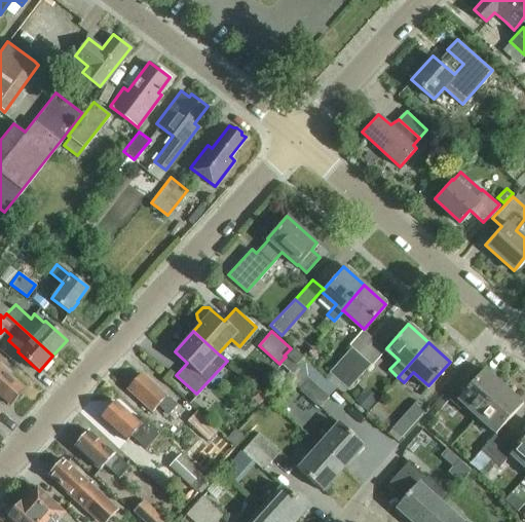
[(286,357),(280,362),(289,370),(302,356),(293,346),(291,348),(284,356),(286,357)]
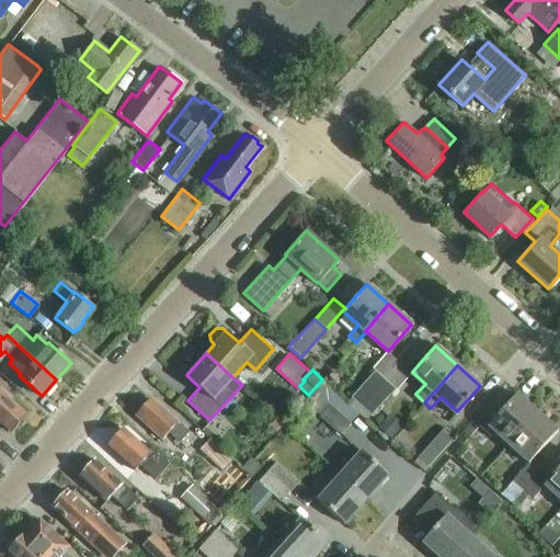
[(351,396),(361,405),(384,378),(374,370),(351,396)]
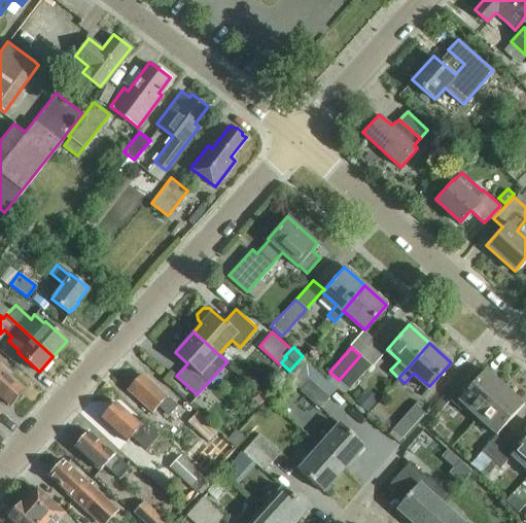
[(360,355),(339,380),(348,389),(371,363),(360,355)]
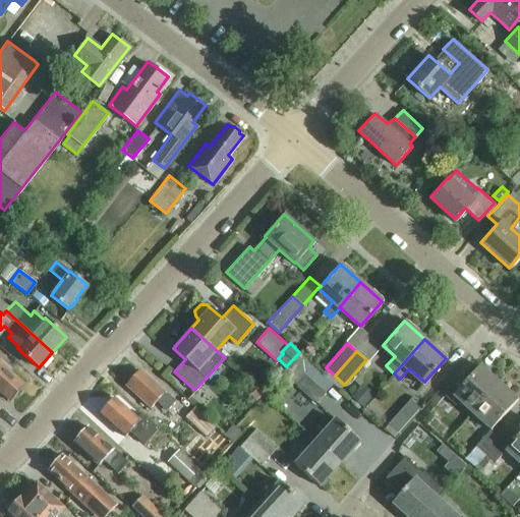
[(0,391),(9,400),(24,384),(9,370),(11,367),(0,357),(0,391)]
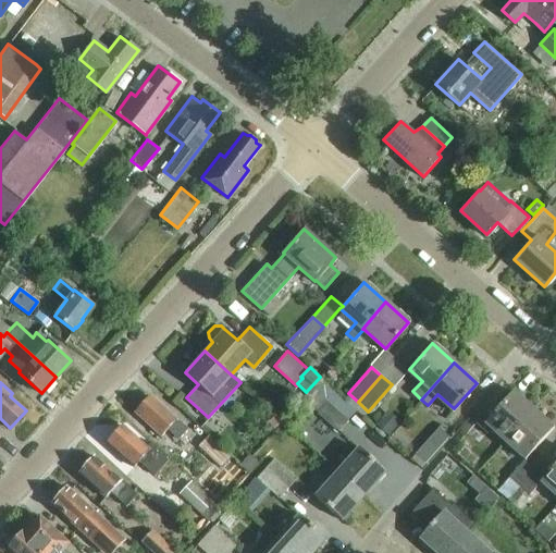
[(483,422),(504,440),(533,408),(513,390),(483,422)]
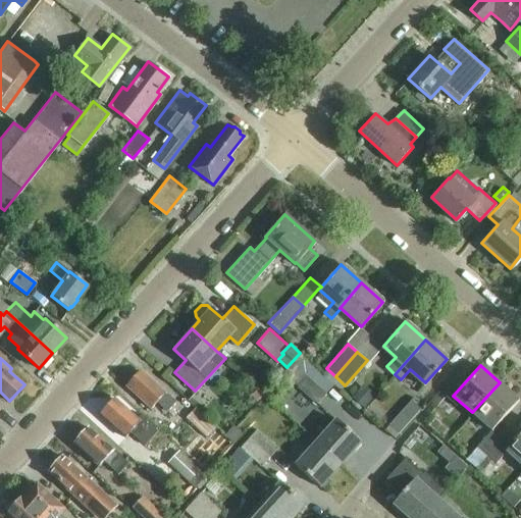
[(156,402),(165,410),(175,400),(152,378),(151,379),(139,369),(126,383),(138,394),(136,395),(150,408),(156,402)]
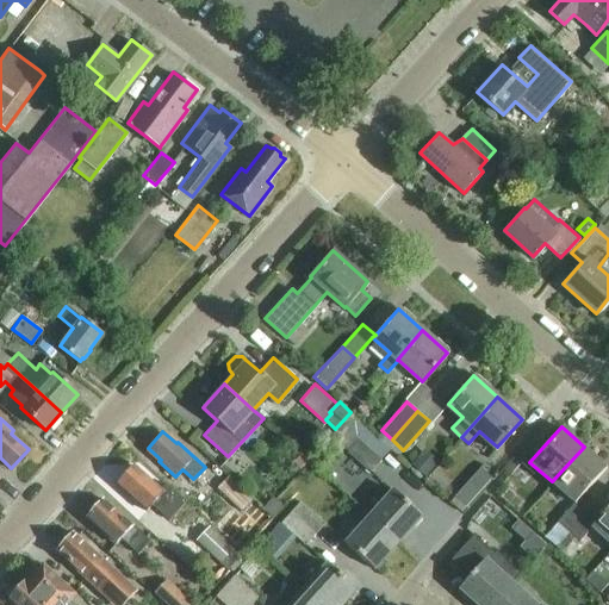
[(346,449),(370,471),(381,459),(356,437),(346,449)]
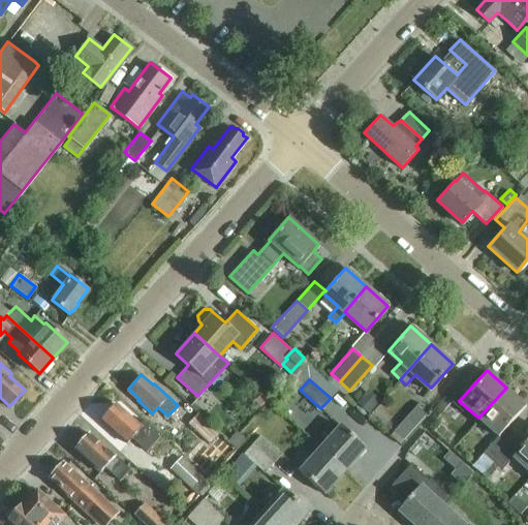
[(480,472),(493,460),(511,438),(502,430),(525,405),(506,388),(478,418),(497,435),(471,464),(480,472)]
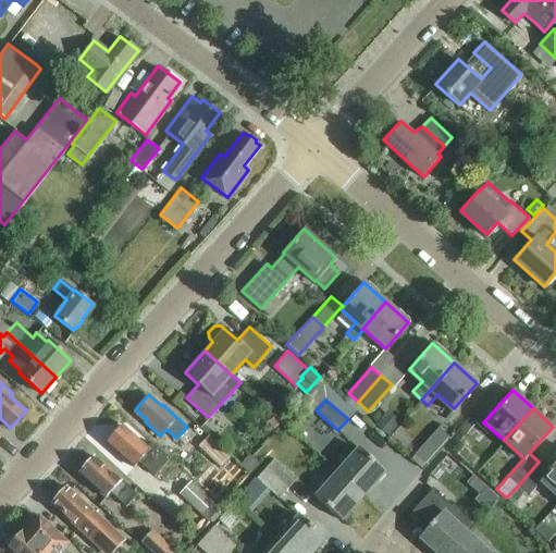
[(399,420),(387,410),(375,424),(388,435),(399,420)]
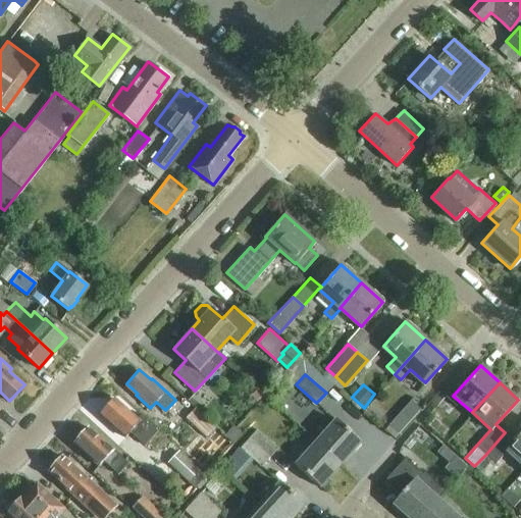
[(101,411),(99,413),(124,435),(129,430),(144,444),(158,427),(142,413),(137,418),(114,397),(109,403),(105,402),(101,407),(101,411)]
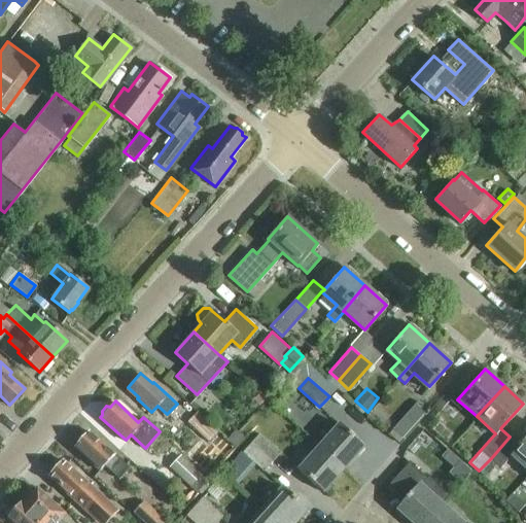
[(392,428),(401,437),(424,412),(415,404),(392,428)]
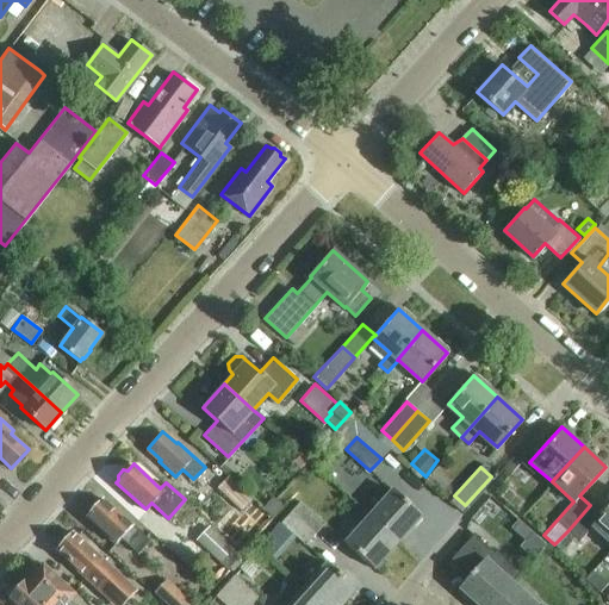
[(216,486),(240,509),(252,497),(228,474),(216,486)]
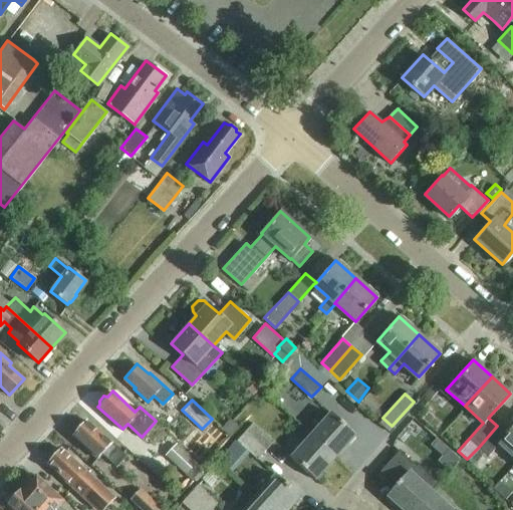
[(422,419),(435,430),(442,422),(429,411),(422,419)]
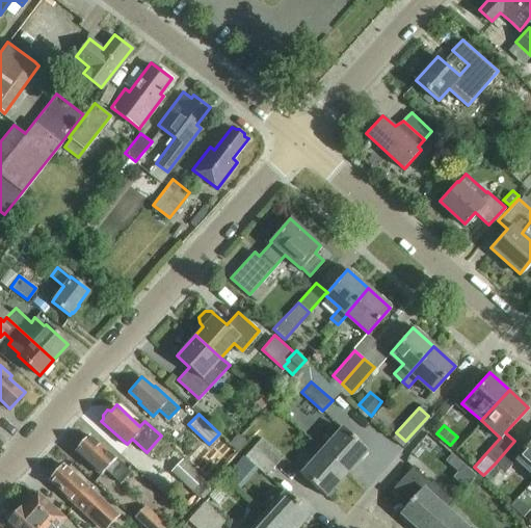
[(343,427),(322,450),(346,473),(368,449),(343,427)]
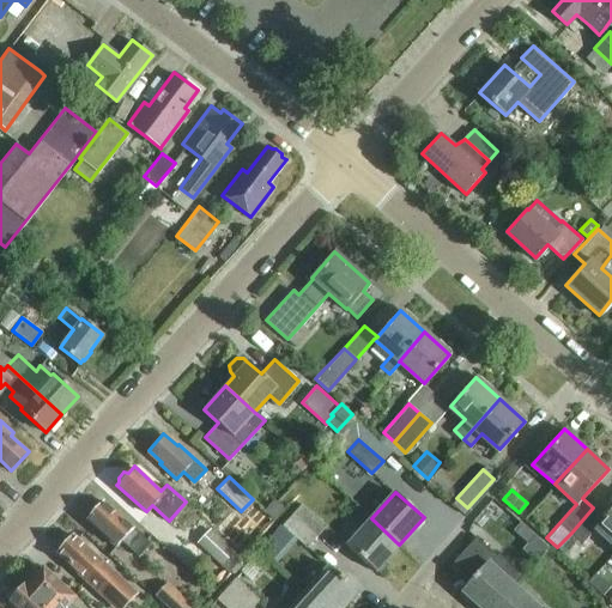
[(262,509),(273,520),(284,508),(273,497),(262,509)]
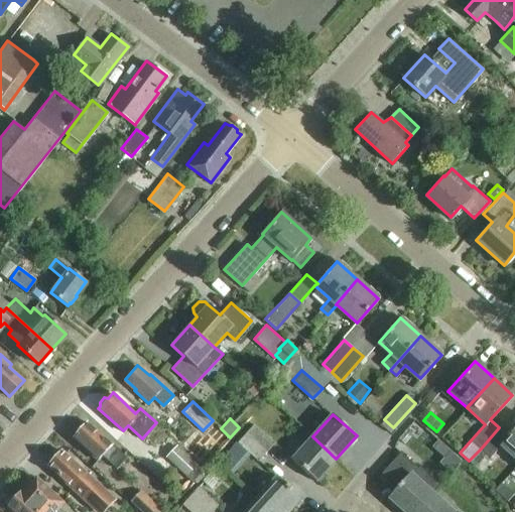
[(75,434),(72,437),(96,460),(101,454),(116,467),(125,457),(87,420),(82,426),(78,427),(74,432),(75,434)]
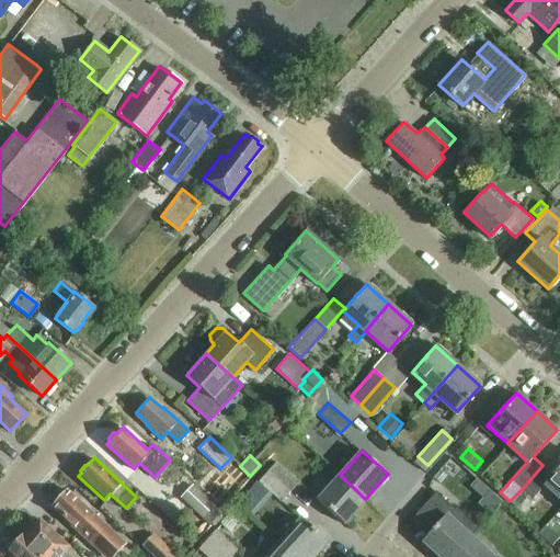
[(276,461),(267,470),(289,491),(298,480),(276,461)]
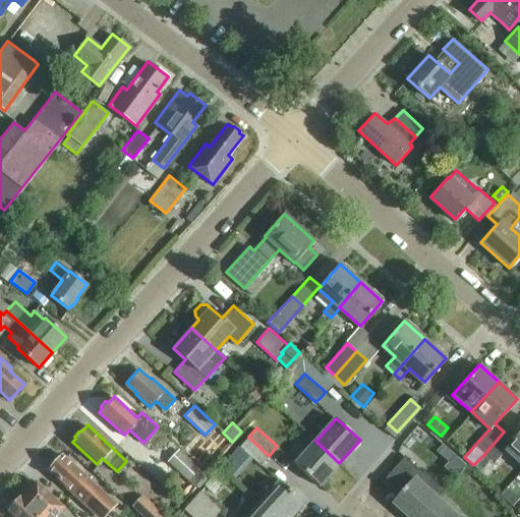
[(505,450),(519,463),(519,432),(513,440),(504,432),(485,453),(495,461),(505,450)]
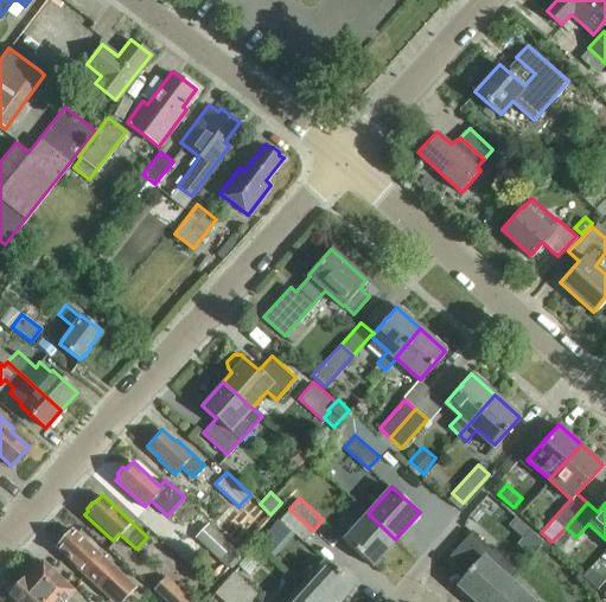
[(313,531),(289,508),(279,519),(303,542),(313,531)]
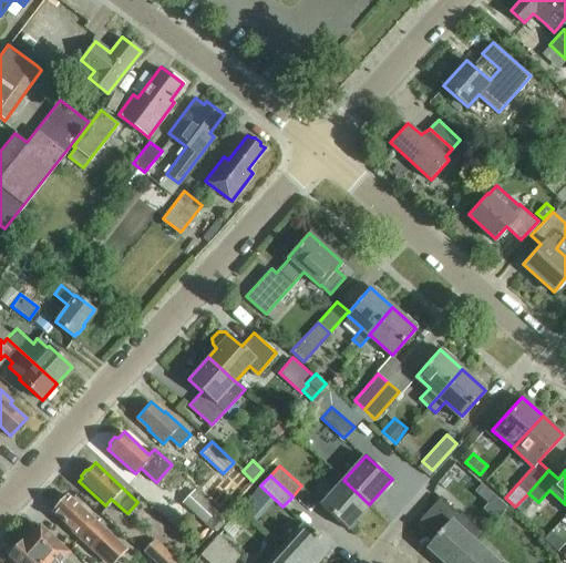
[(369,504),(343,480),(320,505),(347,529),(369,504)]
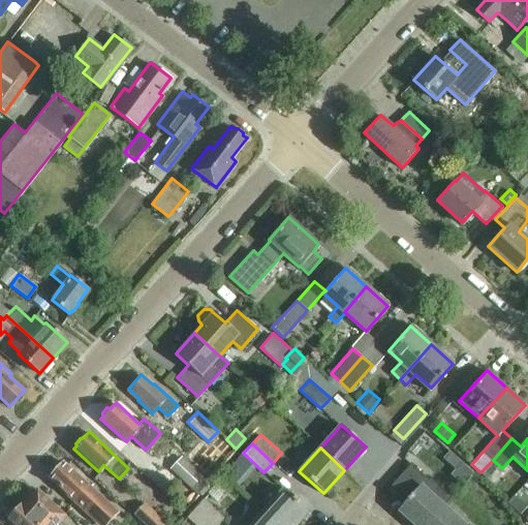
[(169,468),(196,494),(208,482),(181,456),(169,468)]
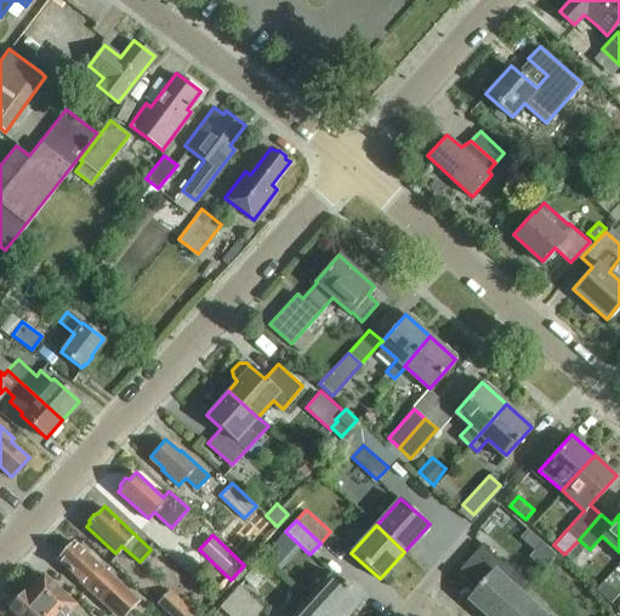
[(56,560),(114,615),(121,615),(137,600),(74,540),(66,548),(63,548),(58,553),(60,555),(56,560)]
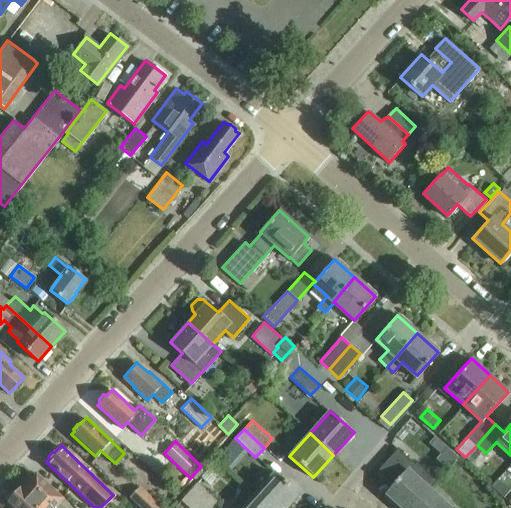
[(448,468),(458,456),(446,446),(436,457),(448,468)]
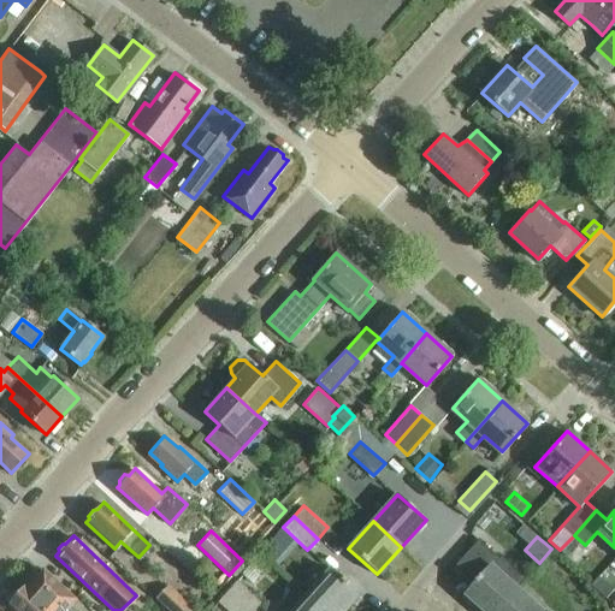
[(526,577),(501,555),(498,557),(478,538),(453,565),(472,583),(463,592),(484,610),(495,610),(516,588),(526,577)]
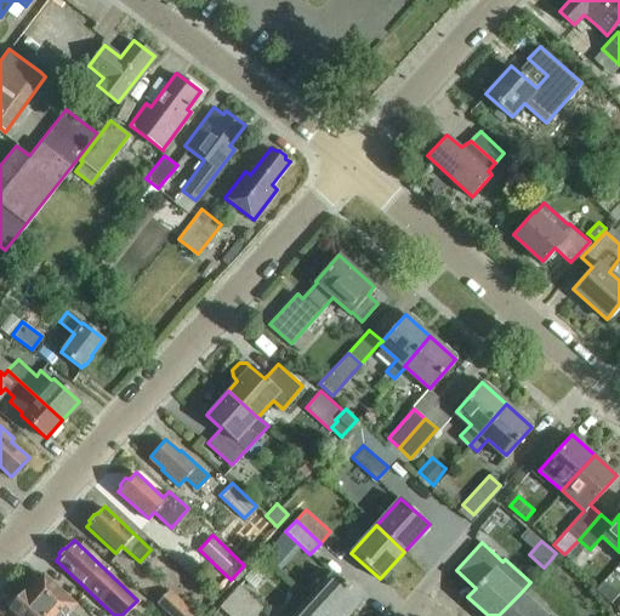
[(334,572),(310,599),(328,615),(346,615),(363,598),(334,572)]
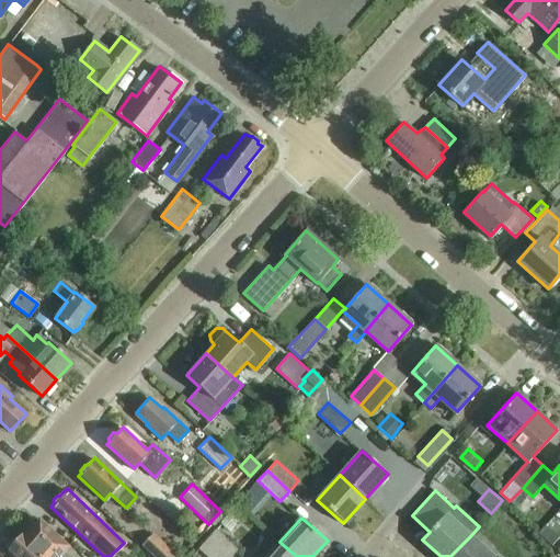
[(68,545),(40,520),(38,522),(34,521),(29,527),(30,530),(24,535),(23,534),(8,550),(13,556),(69,556),(63,550),(68,545)]
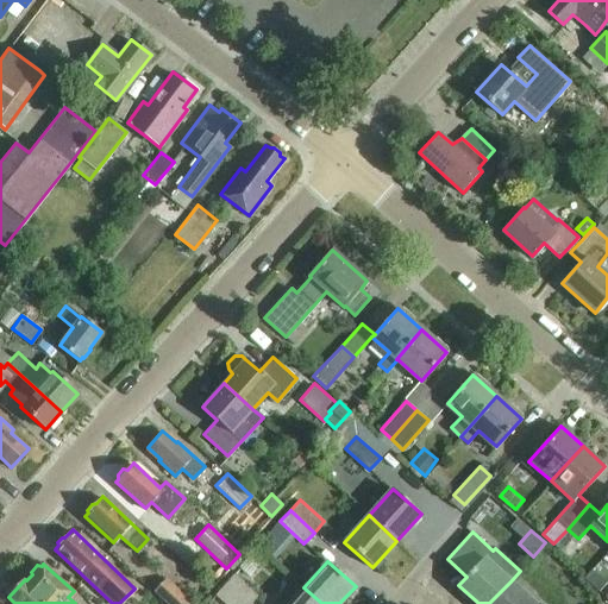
[(583,578),(599,591),(606,582),(591,568),(583,578)]
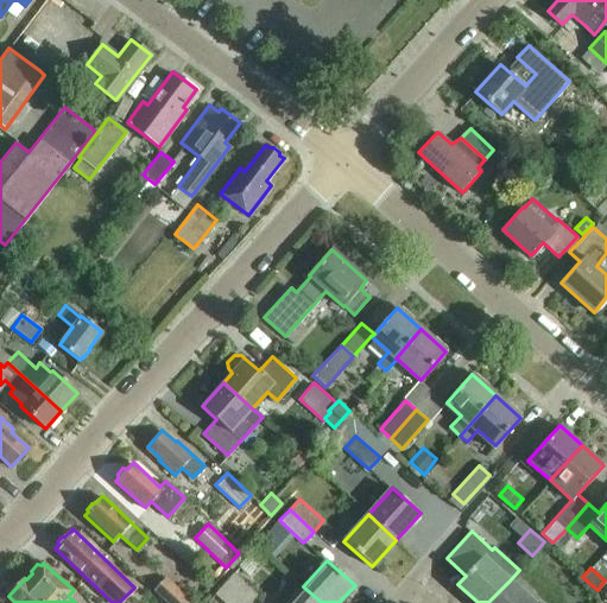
[(233,572),(223,583),(244,602),(248,602),(258,594),(233,572)]
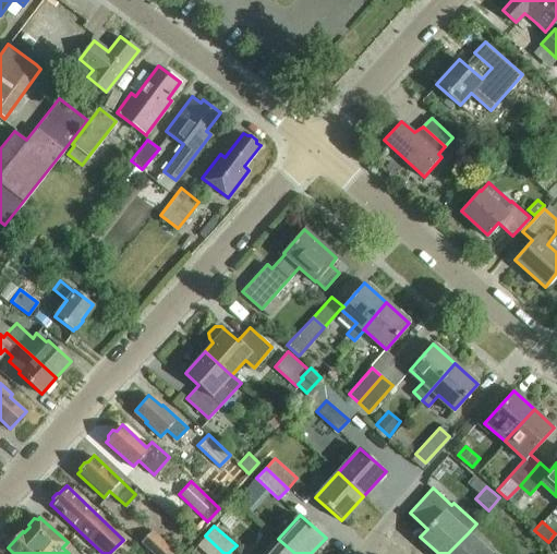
[(170,553),(174,551),(153,530),(142,542),(154,553),(170,553)]
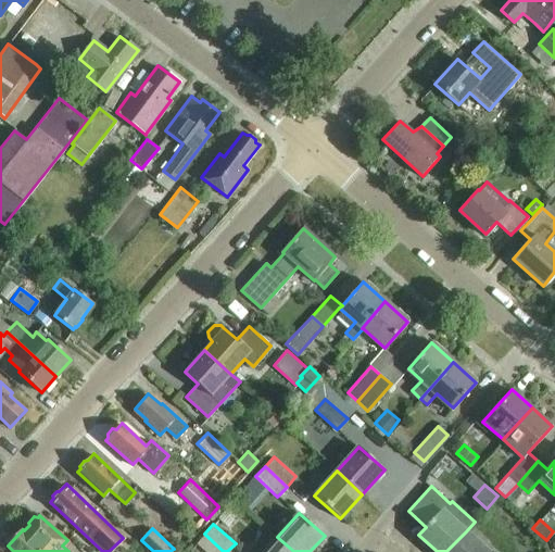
[(489,551),(466,531),(446,551),(489,551)]
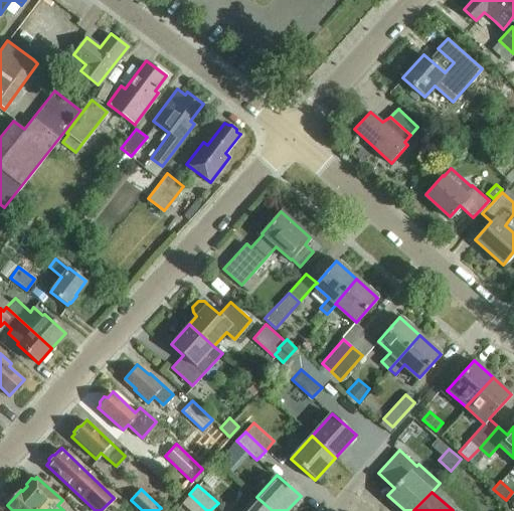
[(206,510),(189,494),(180,504),(187,510),(206,510)]
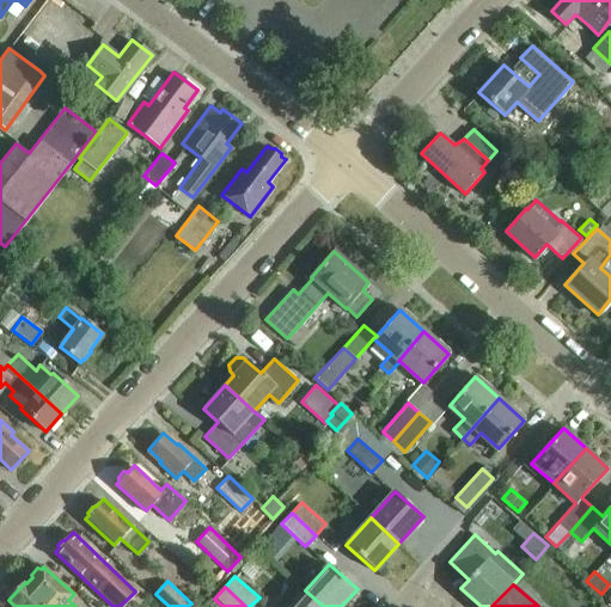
[(323,606),(305,590),(289,606),(323,606)]
